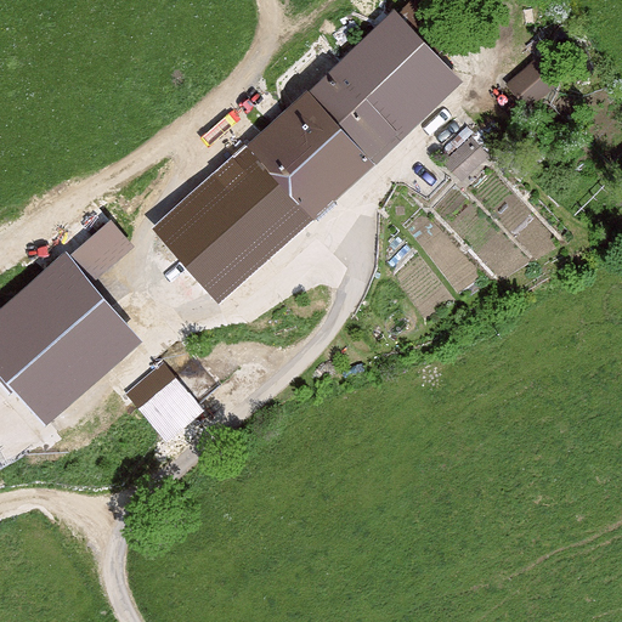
[(154,230),(221,303),(461,80),(394,9),(154,230)]
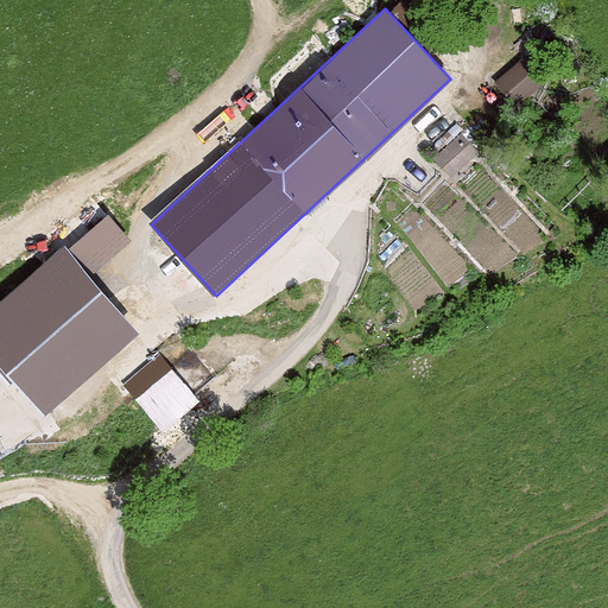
[(525,52),(494,81),(515,106),(549,77),(525,52)]
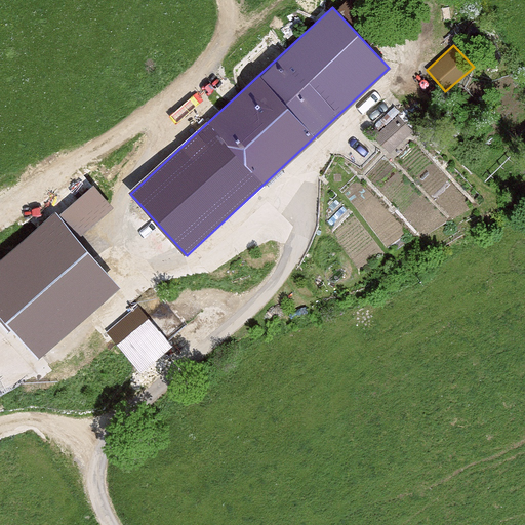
[(397,120),(377,139),(390,153),(410,133),(397,120)]
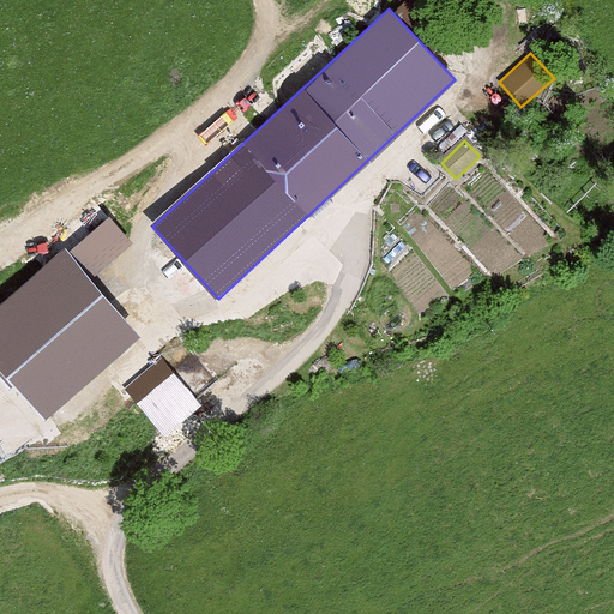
[(101,268),(133,238),(107,209),(74,239),(101,268)]
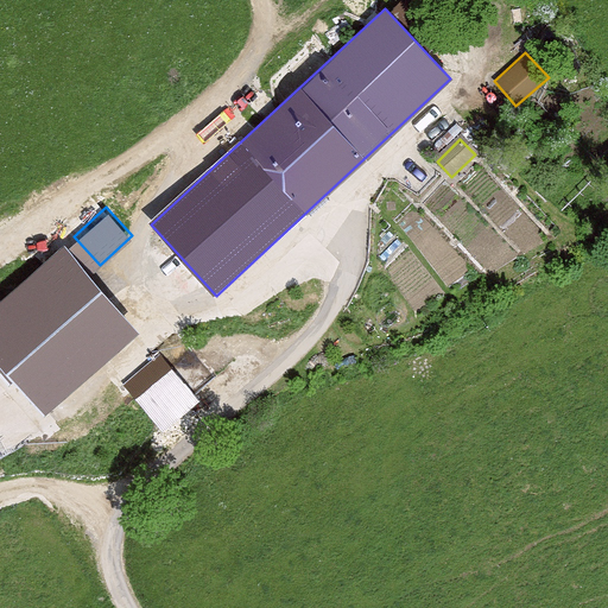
[(0,297),(0,366),(39,415),(138,334),(64,245),(0,297)]
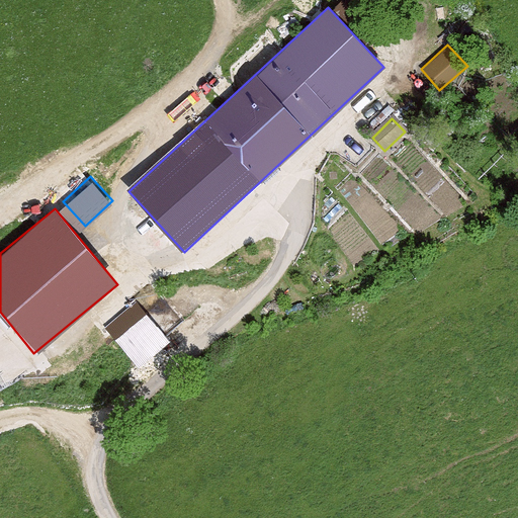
[(105,323),(135,364),(169,340),(140,298),(105,323)]
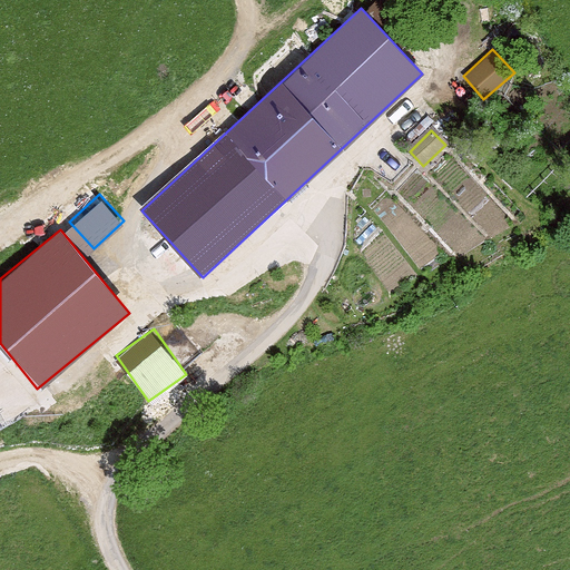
All buildings are outlined.
